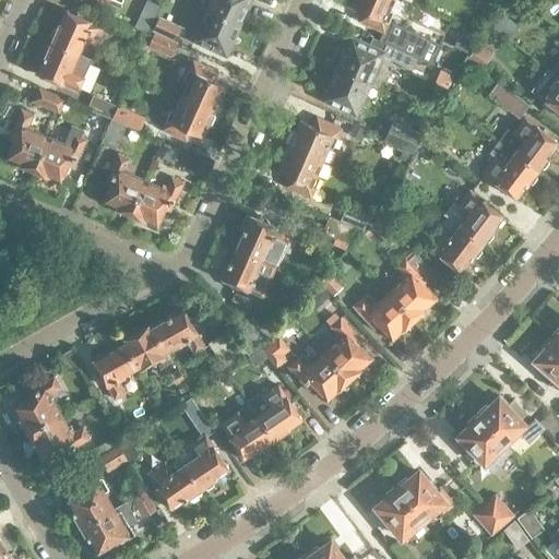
[(212,0),(209,10),(239,24),(250,0),(212,0)]
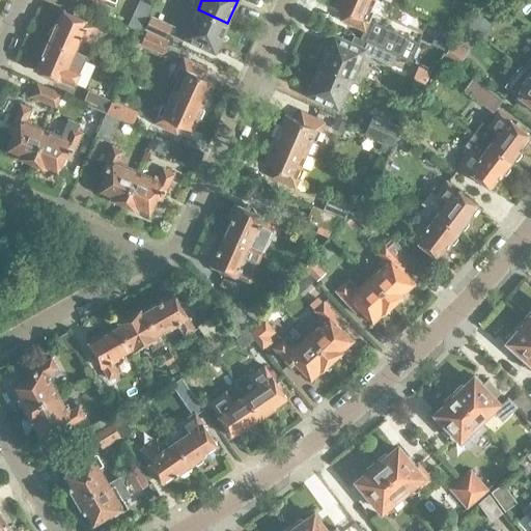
[(372,0),(334,0),(333,4),(344,9),(340,19),(363,30),(364,30),(369,20),(373,10),(369,8),(372,0)]
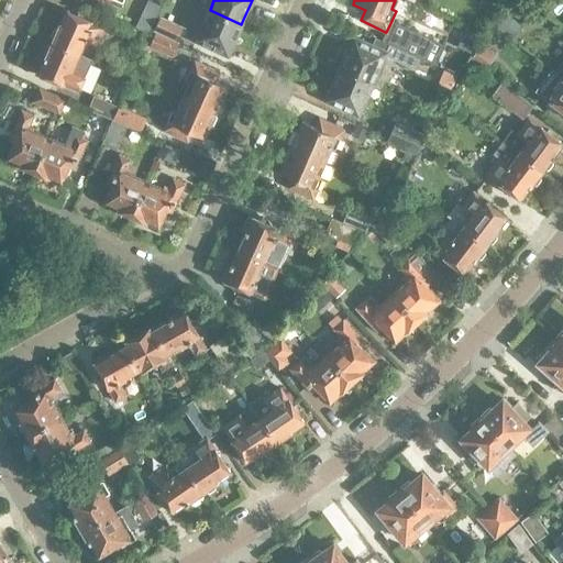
[(518,19),(528,4),(521,0),(511,0),(505,10),(518,19)]
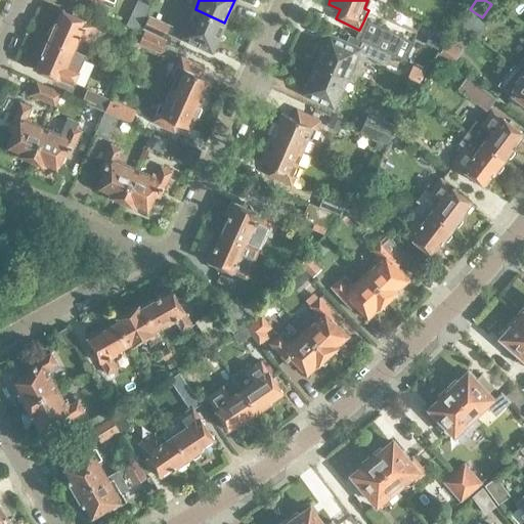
[(99,36),(102,28),(97,26),(98,25),(61,8),(48,38),(75,50),(80,38),(90,42),(94,34),(99,36)]
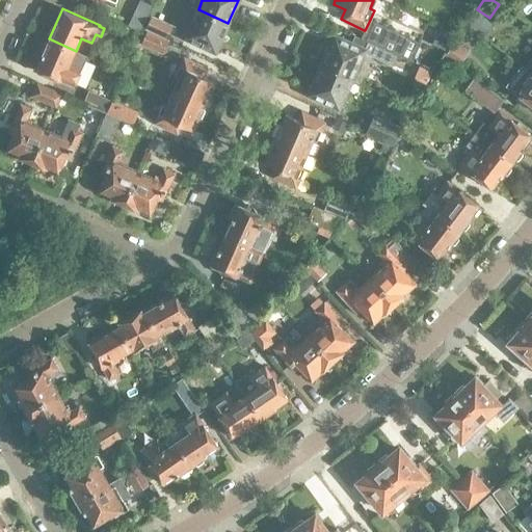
[(228,23),(198,9),(185,38),(215,52),(228,23)]
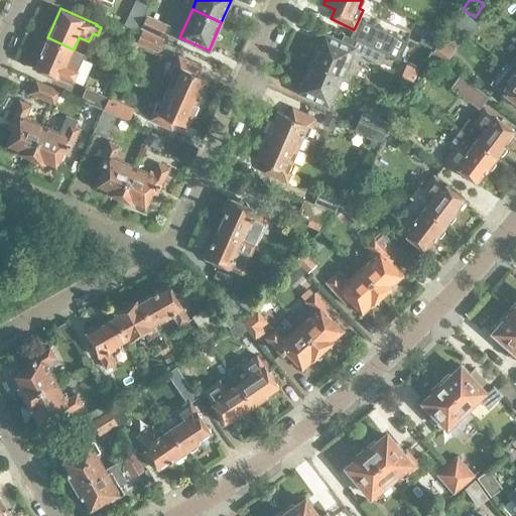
[(454,22),(469,33),(478,21),(463,10),(454,22)]
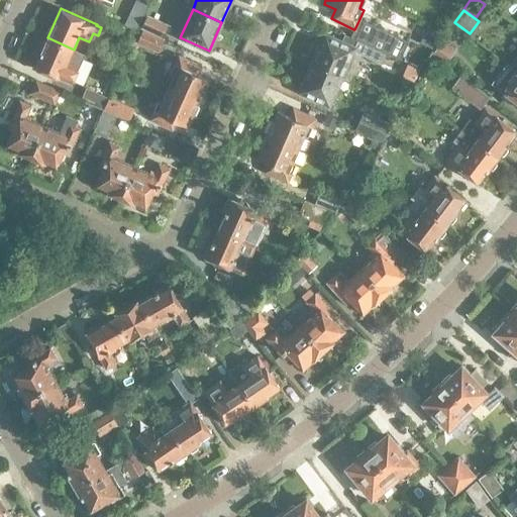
[(124,25),(138,31),(142,21),(128,16),(124,25)]
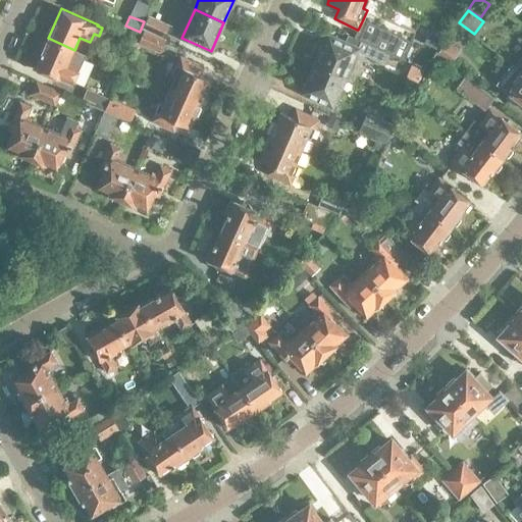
[(357,30),(354,38),(390,54),(403,60),(412,42),(363,19),(358,30),(357,30)]
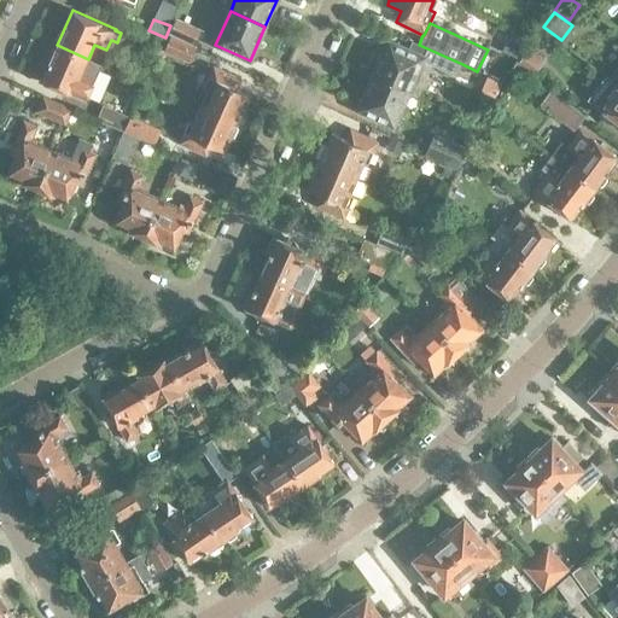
[(198,35),(174,25),(170,35),(194,45),(198,35)]
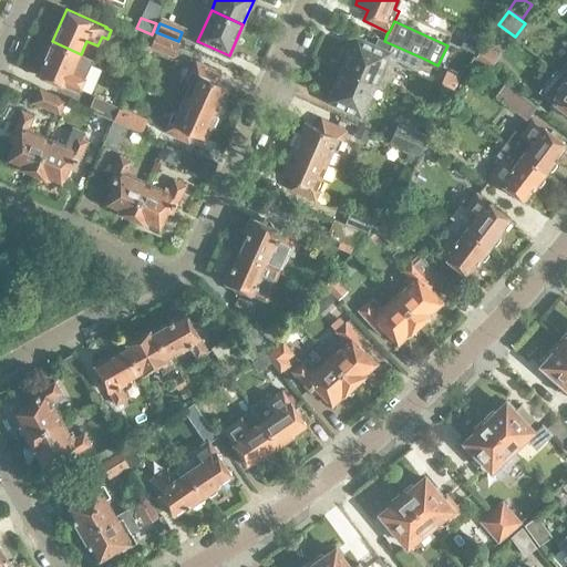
[(141,45),(144,34),(134,30),(131,40),(141,45)]
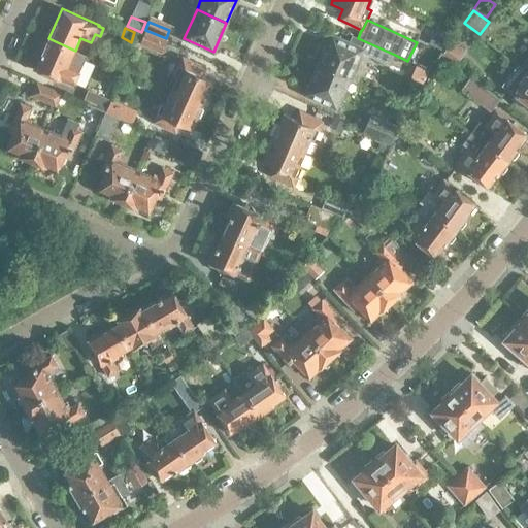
[(161,53),(167,40),(145,31),(139,43),(161,53)]
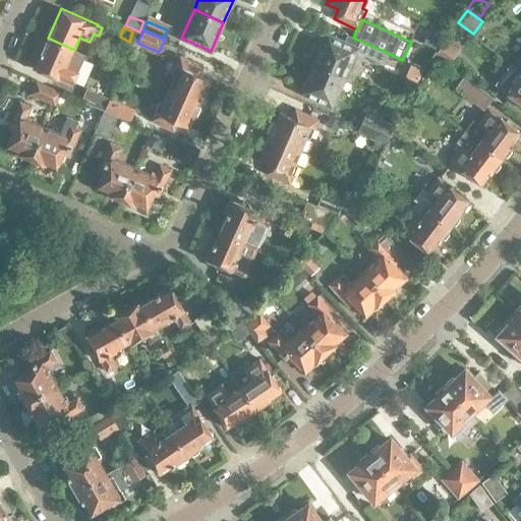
[(384,64),(390,54),(353,38),(347,35),(344,43),(328,36),(315,64),(344,76),(353,80),(364,55),(384,64)]
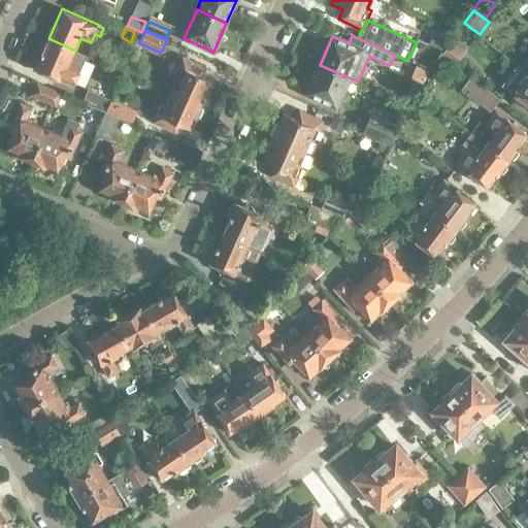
[(75,51),(48,38),(35,69),(72,86),(80,68),(69,63),(75,51)]
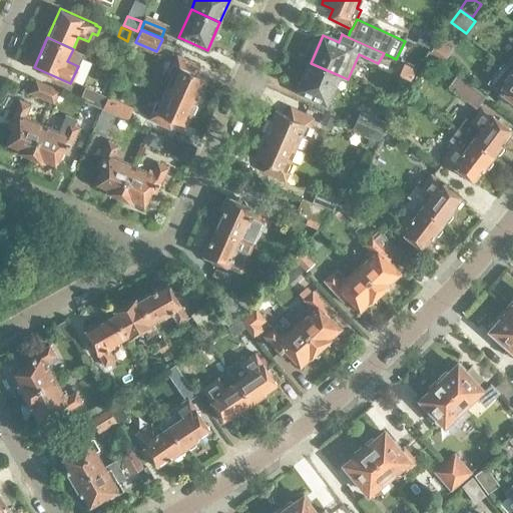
[(442,63),(453,48),(439,39),(429,54),(442,63)]
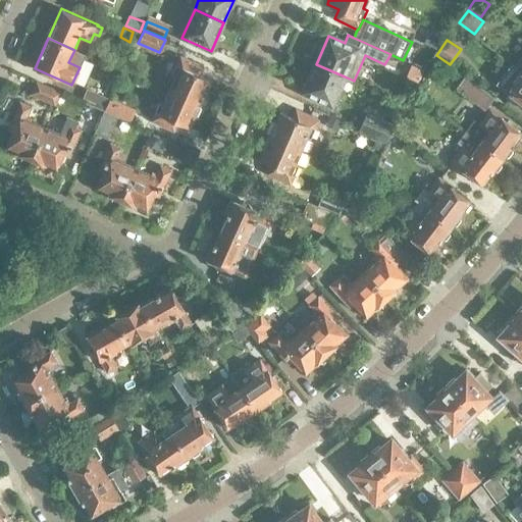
[(175,76),(169,90),(201,104),(211,82),(200,75),(204,67),(180,56),(172,74),(175,76)]
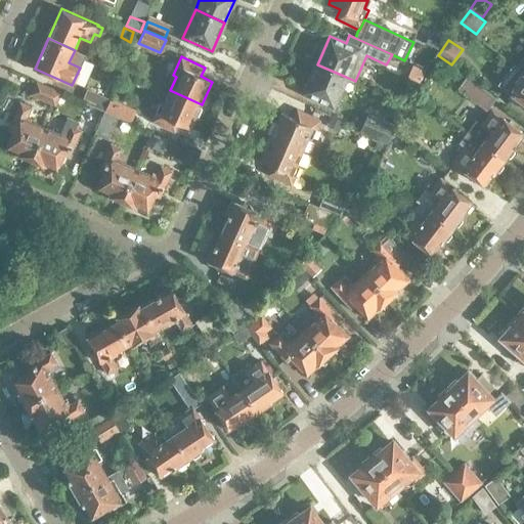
[(346,77),(317,64),(304,93),(334,105),(346,77)]
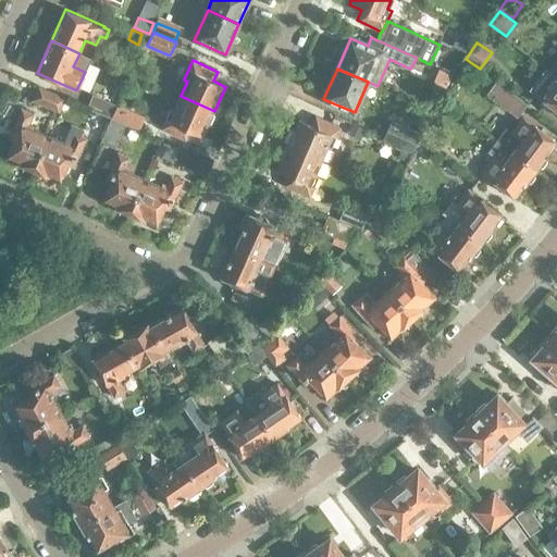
[(556,76),(549,71),(546,69),(536,81),(541,83),(533,93),(543,100),(540,102),(551,111),(553,108),(556,111),(556,76)]
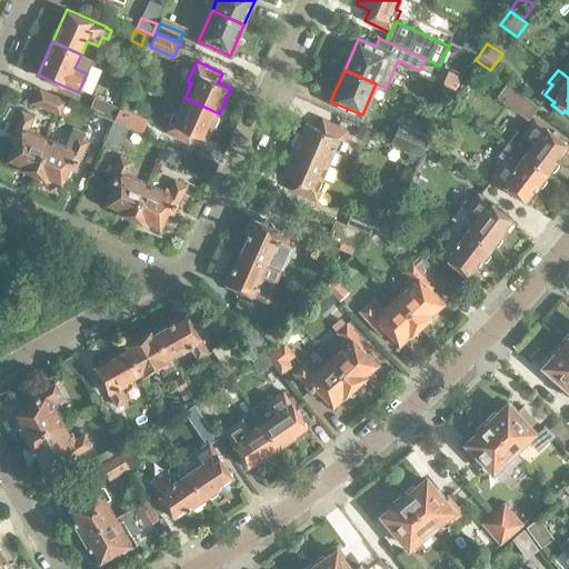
[(497,96),(529,120),(539,108),(507,83),(497,96)]
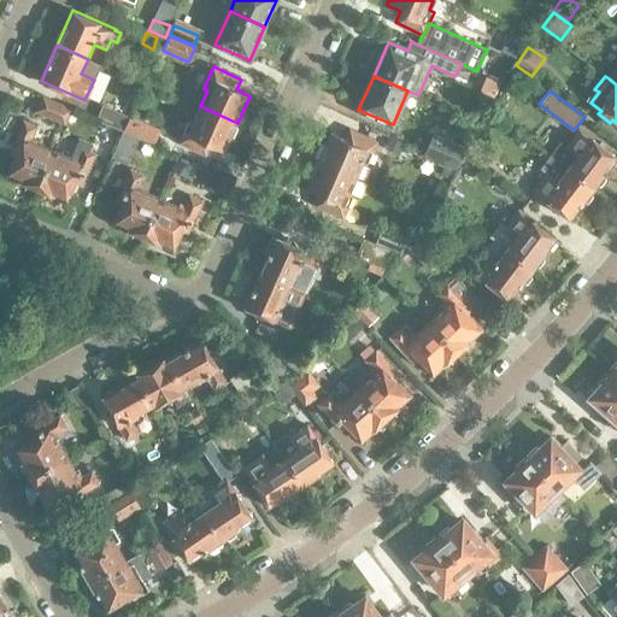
[(66,124),(72,110),(43,97),(37,111),(66,124)]
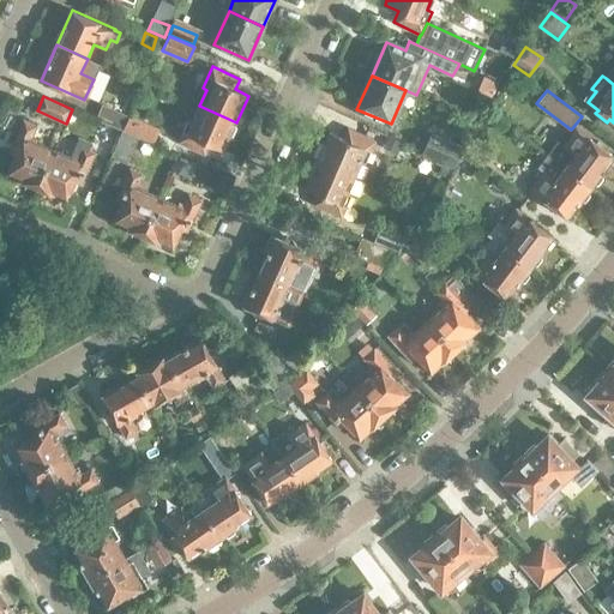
[(122,131),(128,116),(102,104),(96,119),(100,120),(122,131)]
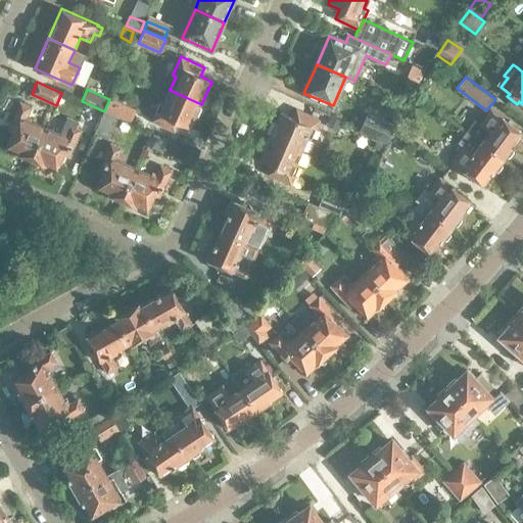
[(201,104),(170,90),(163,103),(160,101),(151,121),(175,132),(178,124),(189,129),(201,104)]
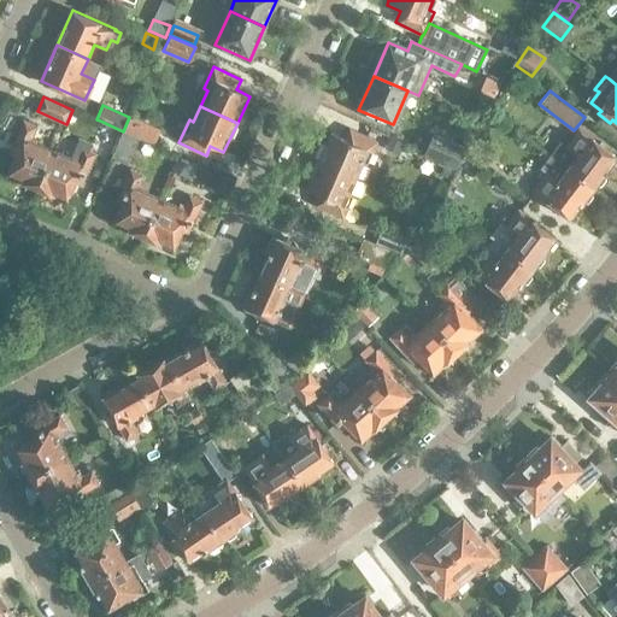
[(129,117),(123,131),(139,139),(154,146),(162,130),(131,116),(130,117),(129,117)]
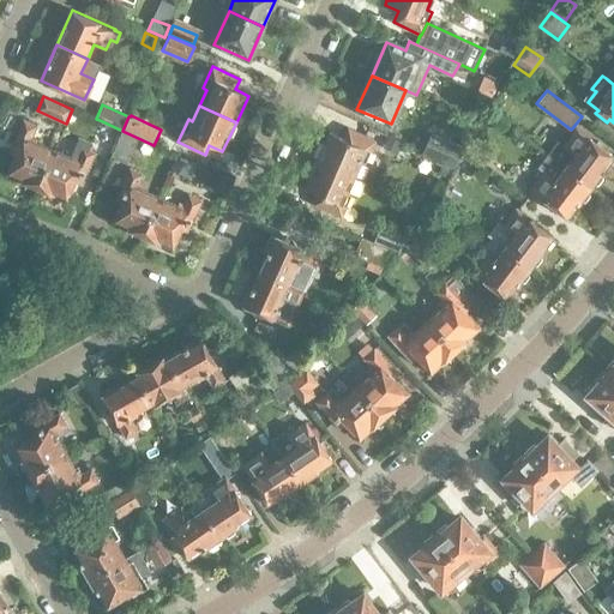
[(110,156),(122,131),(100,120),(90,142),(98,145),(97,150),(110,156)]
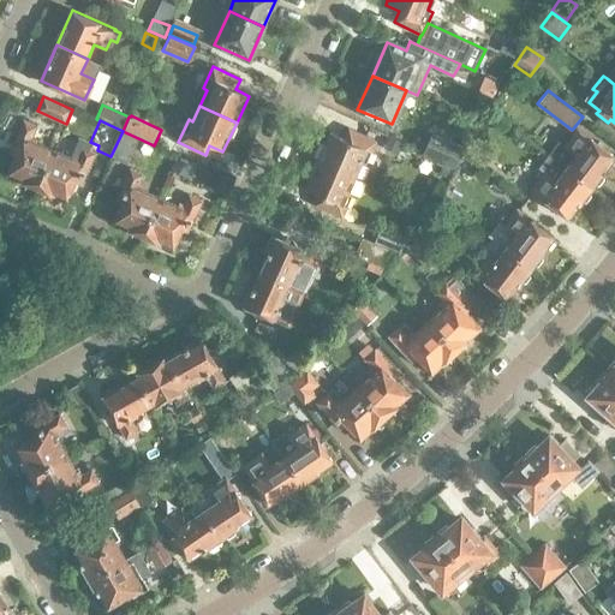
[(36,187),(53,150),(30,139),(36,126),(24,121),(10,153),(16,155),(7,174),(36,187)]
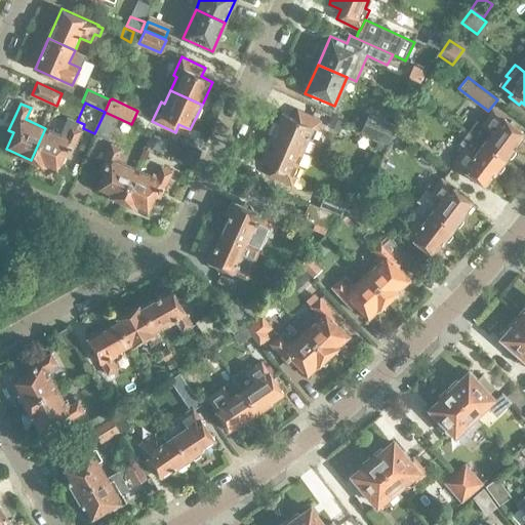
[(272,136),(303,151),(308,139),(312,140),(321,120),(297,110),(293,118),(282,113),(277,124),(274,126),(271,131),(273,132),(272,136)]
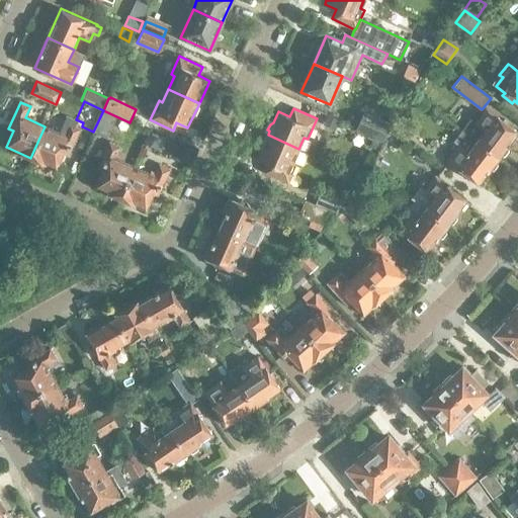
[(517,133),(488,108),(476,122),(470,118),(463,128),(499,157),(502,154),(505,154),(509,149),(508,146),(517,133)]
